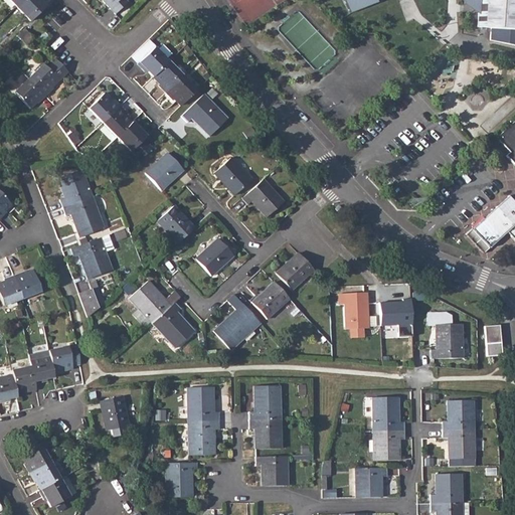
[(23,0),(16,7),(30,22),(47,5),(42,0),(23,0)]
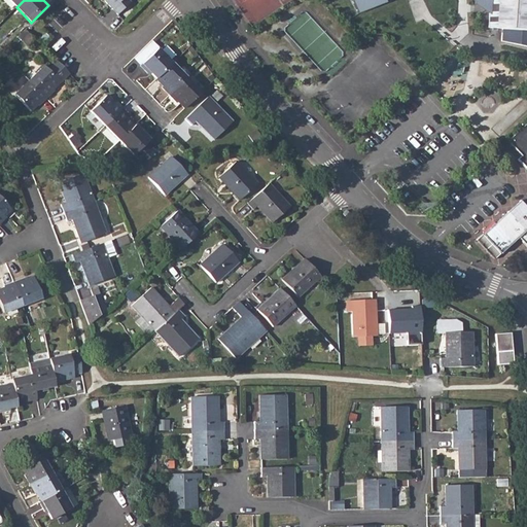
[(105,0),(106,0),(104,2),(117,15),(131,3),(127,0),(105,0)]
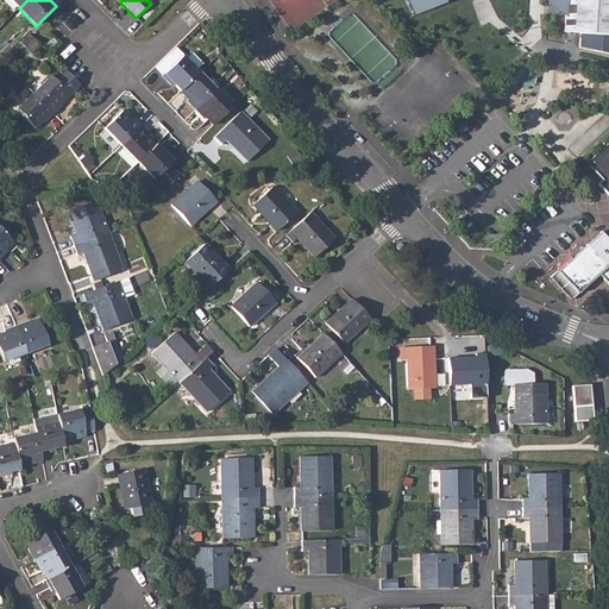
[(565,32),(581,33),(608,35),(608,0),(406,0),(414,16),(447,2),(445,0),(566,0),(566,2),(569,2),(567,17),(565,16),(565,32)]
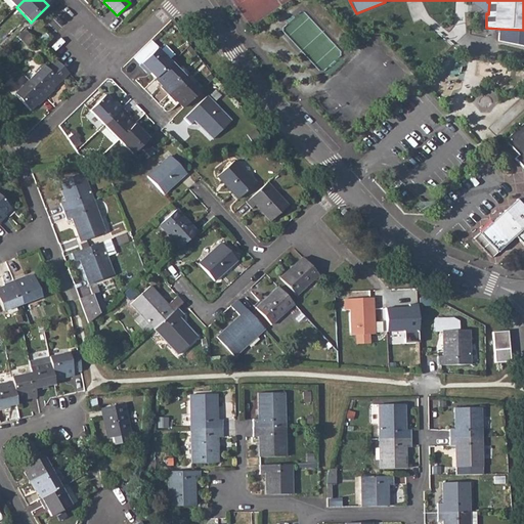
[(523,30),(499,29),(498,41),(523,46),(523,30)]
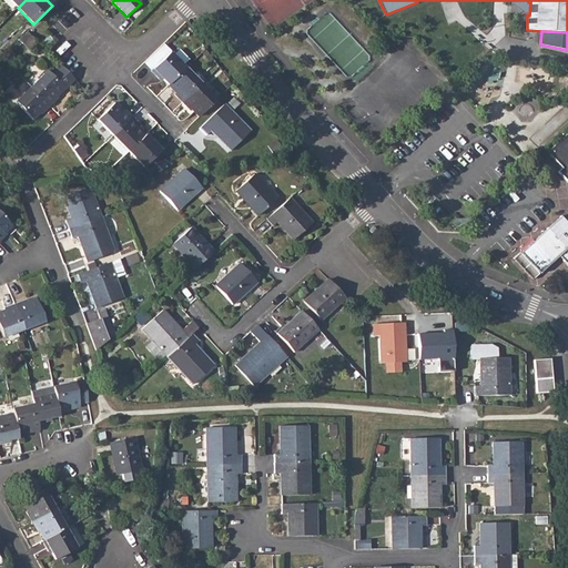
[(161,78),(169,85),(186,69),(171,52),(151,71),(159,80),(161,78)]
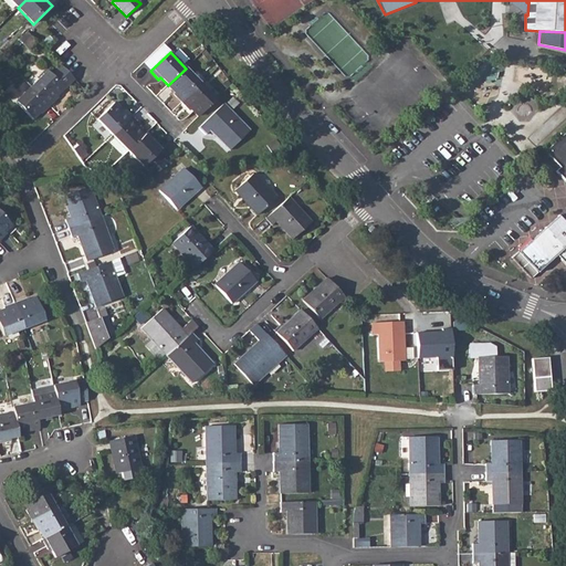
[(46,71),(31,86),(50,106),(59,97),(56,95),(74,79),(62,65),(51,75),(46,71)]
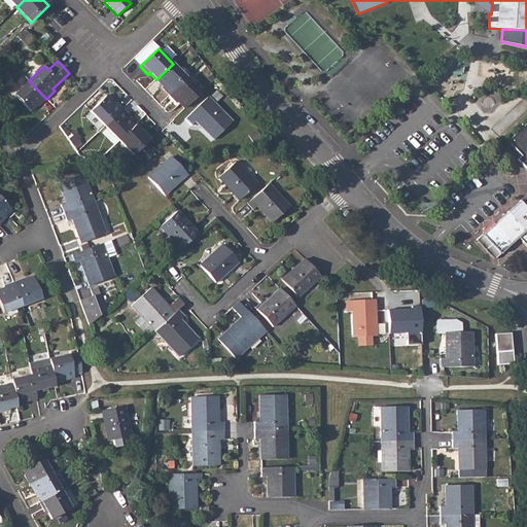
[(173,64),(156,79),(163,86),(162,88),(169,96),(186,78),(173,64)]
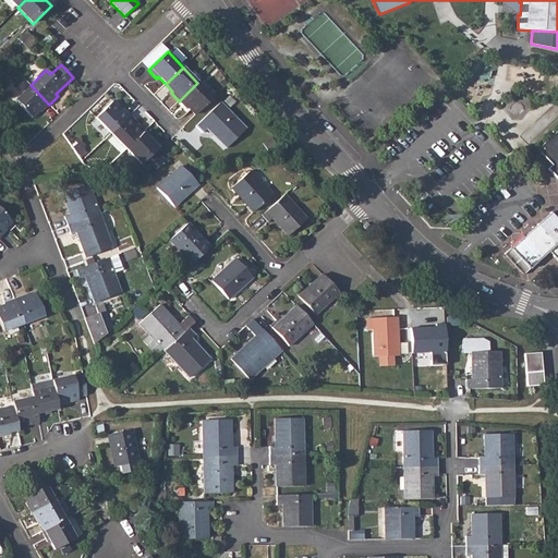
[(197,83),(179,101),(187,110),(189,108),(196,116),(213,98),(197,83)]
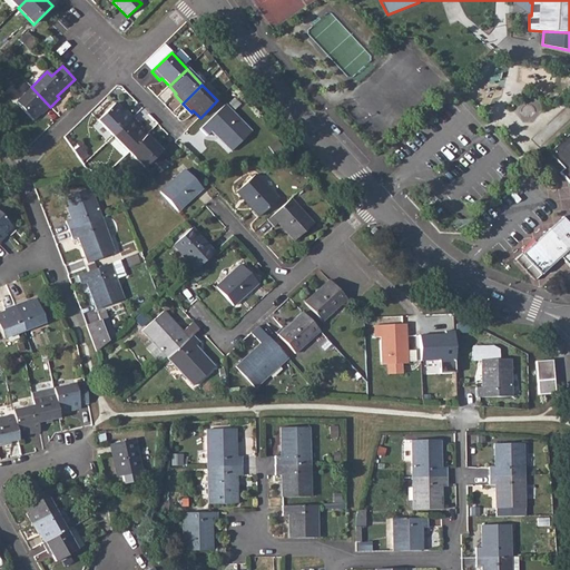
[(50,107),(31,87),(16,102),(32,119),(40,112),(42,115),(50,107)]
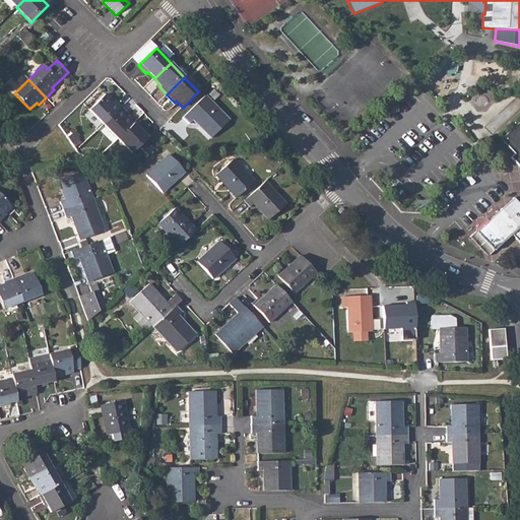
[(89,110),(103,124),(121,108),(114,100),(112,103),(105,94),(89,110)]
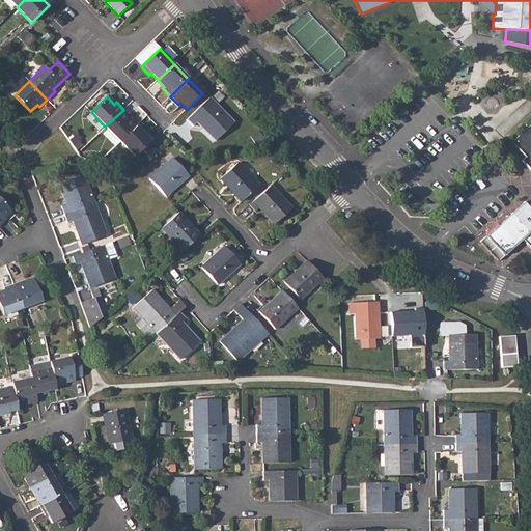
[(210,98),(187,120),(193,128),(197,123),(216,142),(234,123),(210,98)]
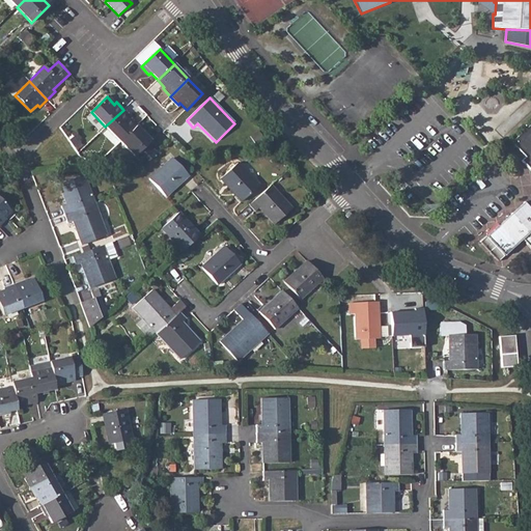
[(123,110),(105,127),(119,142),(136,127),(130,120),(132,118),(123,110)]
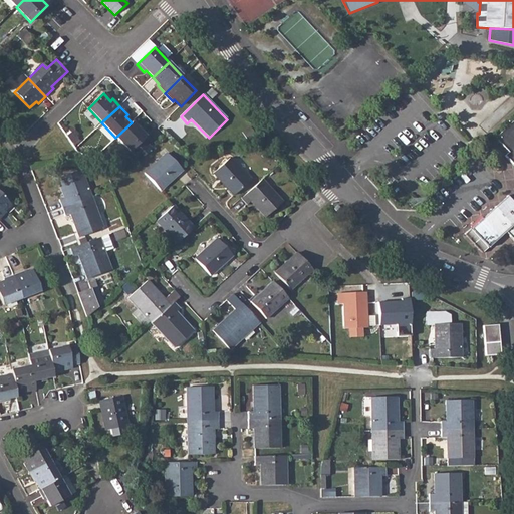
[(513,119),(495,138),(509,152),(505,156),(510,161),(513,158),(513,119)]
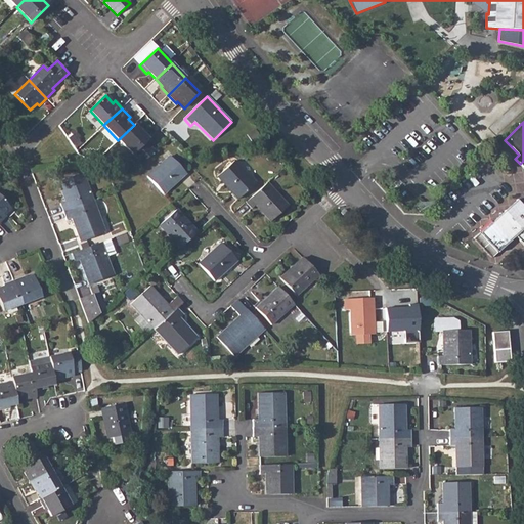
[(134,125),(118,140),(141,164),(155,150),(146,142),(150,138),(143,130),(141,132),(134,125)]
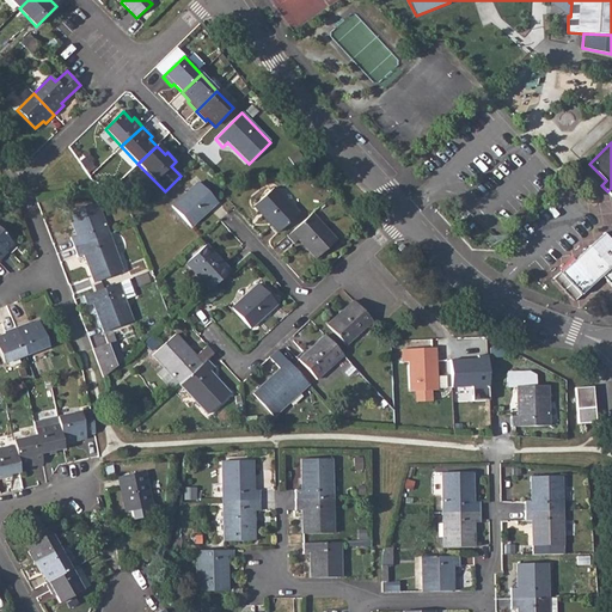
[(109,184),(126,161),(112,152),(101,169),(83,155),(79,161),(109,184)]
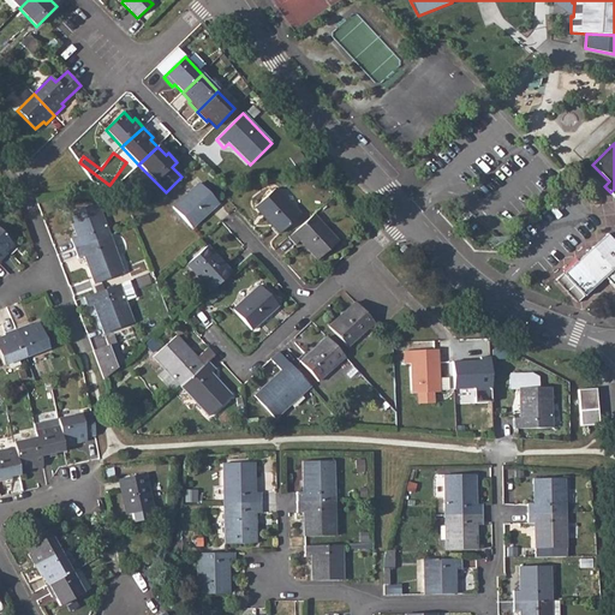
[(199,184),(173,208),(192,228),(199,221),(198,220),(210,209),(212,210),(219,204),(199,184)]
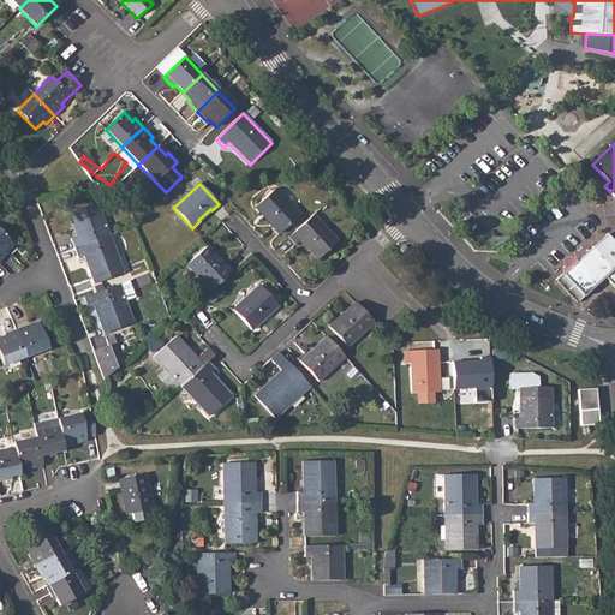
[(275,190),(255,208),(262,215),(263,214),(274,226),(273,227),(280,234),(299,216),(275,190)]
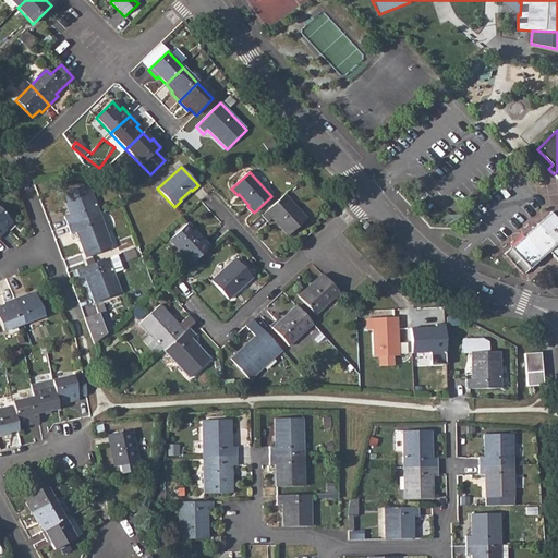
[(64,217),(69,227),(98,215),(87,184),(62,194),(70,215),(64,217)]
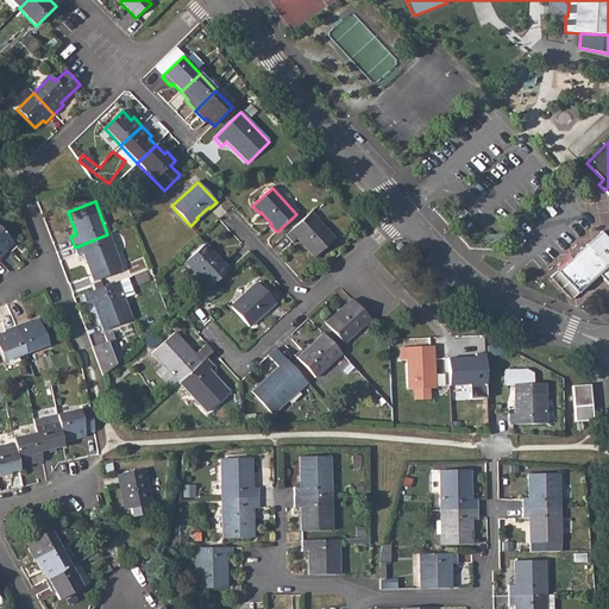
[(309,213),(284,236),(293,243),(297,238),(315,257),(334,239),(309,213)]
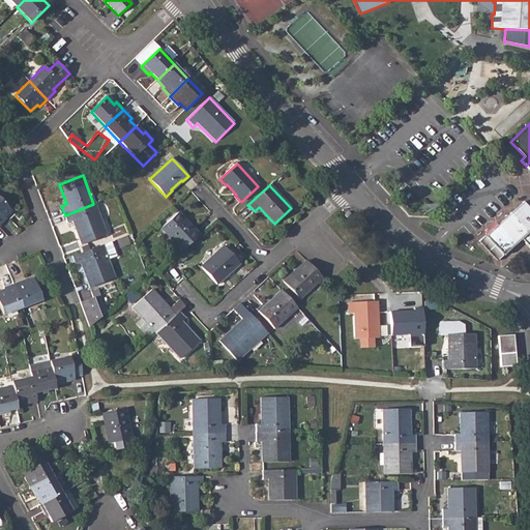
[(0,198),(0,225),(5,219),(4,217),(11,210),(0,198)]
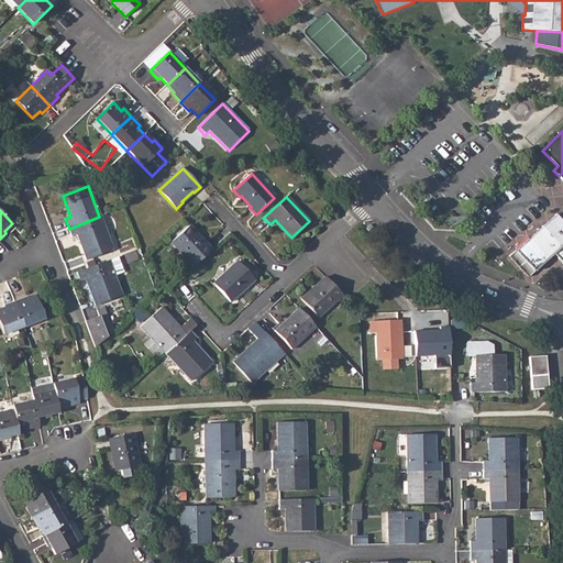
[(517,251),(510,256),(529,276),(537,269),(538,271),(555,254),(562,263),(562,219),(558,213),(516,250),(517,251)]
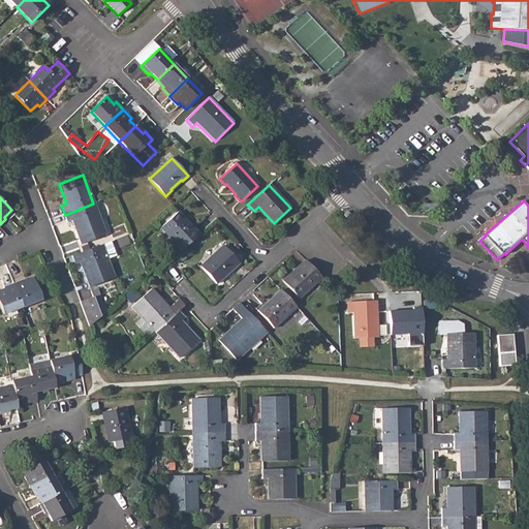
[(93,204),(65,215),(67,222),(72,221),(82,245),(105,236),(93,204)]
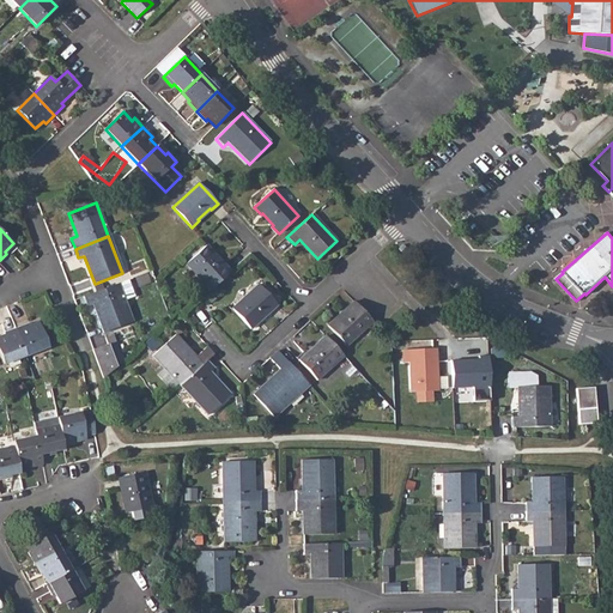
[(186,265),(211,291),(230,272),(224,265),(222,266),(212,255),(213,254),(206,246),(186,265)]
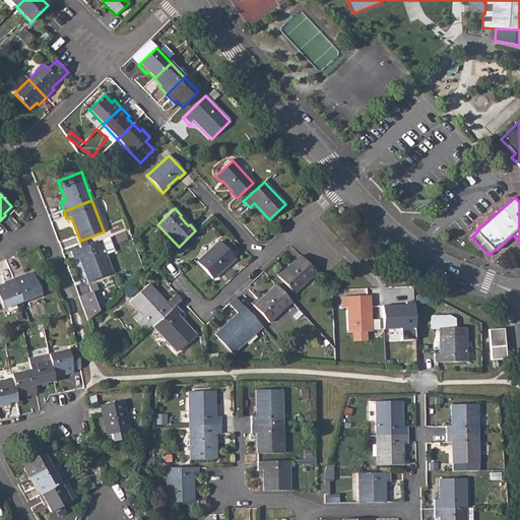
[(108,238),(71,252),(74,260),(79,259),(88,282),(113,273),(106,256),(114,253),(108,238)]
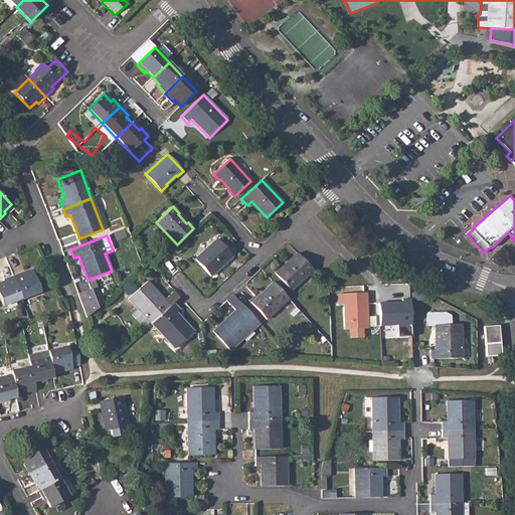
[(217,239),(195,261),(211,277),(216,272),(215,271),(226,262),(227,263),(233,256),(217,239)]
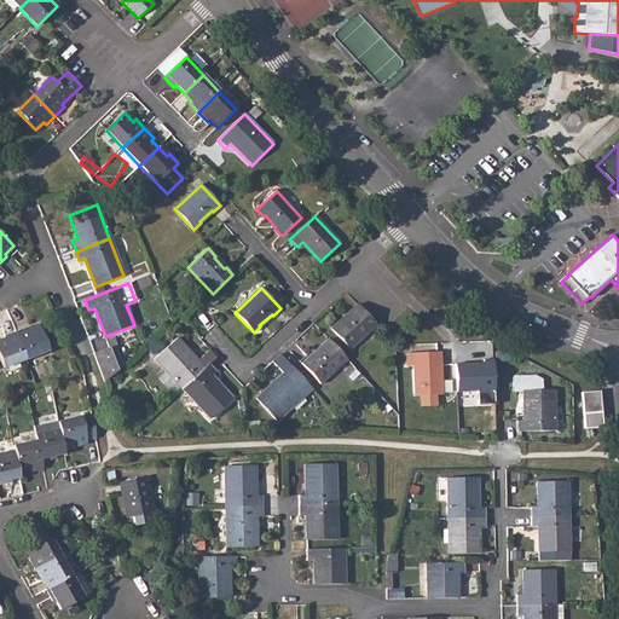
[(377,325),(358,304),(351,311),(351,312),(340,323),(337,322),(331,329),(350,350),(377,325)]
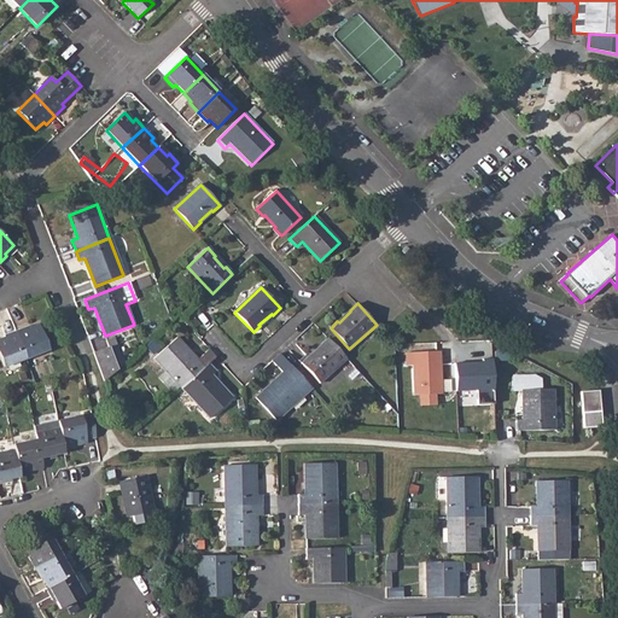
[(28,327),(16,331),(27,359),(50,350),(40,326),(29,330),(28,327)]
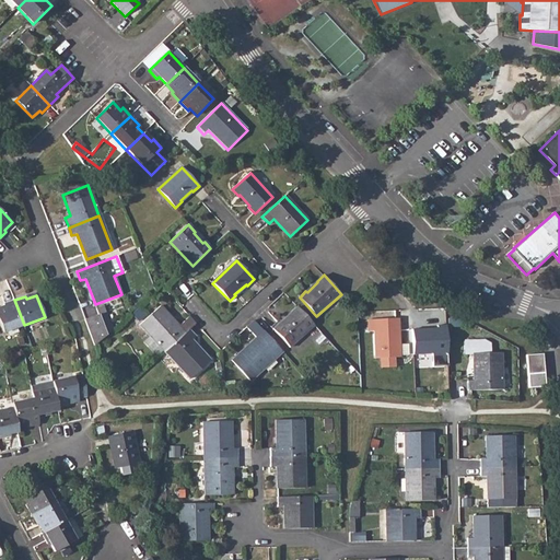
[(24,325),(14,300),(4,304),(6,306),(0,308),(0,322),(3,331),(24,325)]
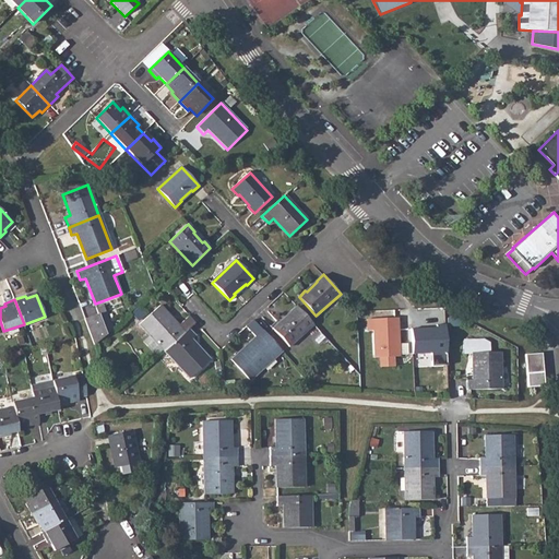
[(164,349),(165,352),(189,329),(195,323),(189,316),(178,325),(159,306),(141,323),(151,334),(144,341),(157,355),(164,349)]
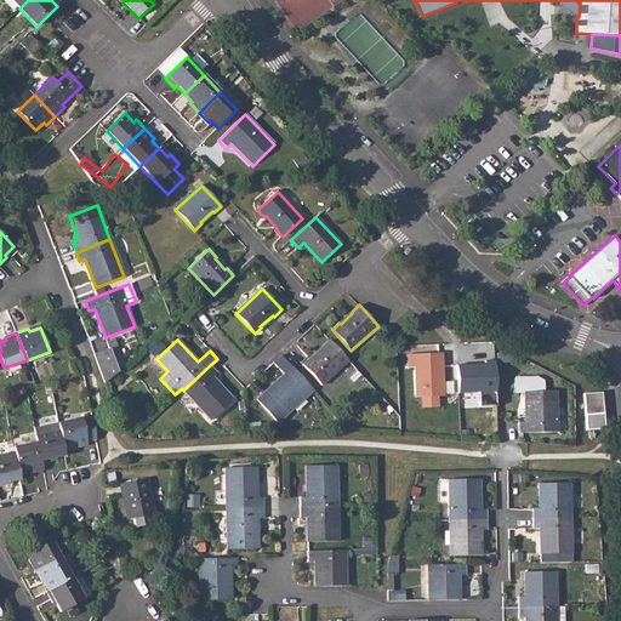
[(348,360),(329,340),(322,347),(323,349),(312,360),(309,358),(302,365),(320,386),(348,360)]
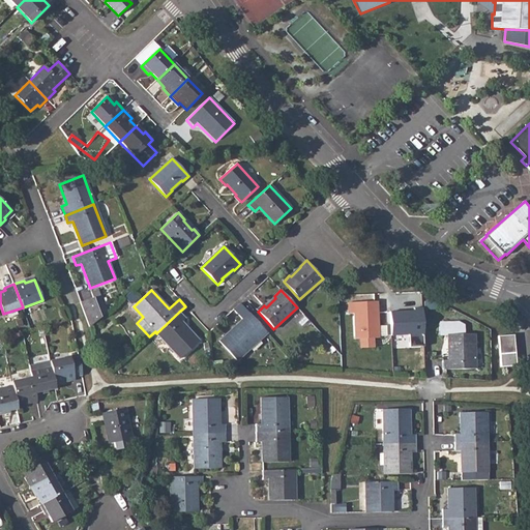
[(96,291),(90,294),(97,315),(105,312),(96,291)]
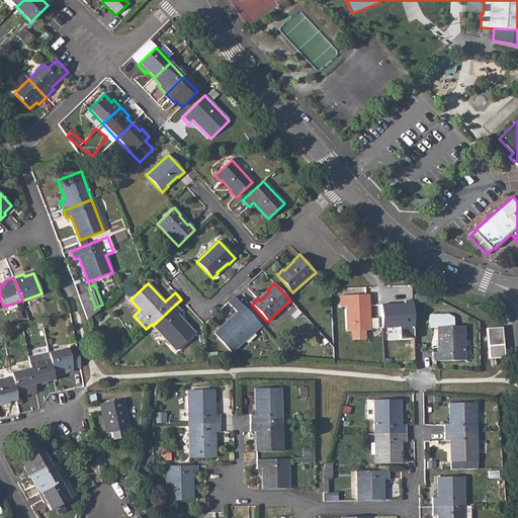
[(127,285),(122,291),(128,297),(135,292),(127,285)]
